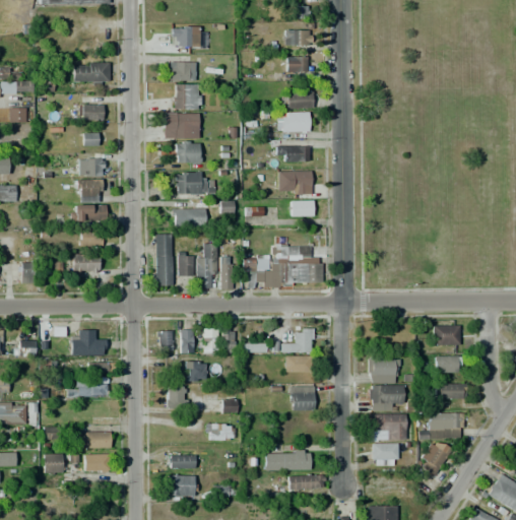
[(310,2),(310,18),(294,19),(293,2),(310,2)]
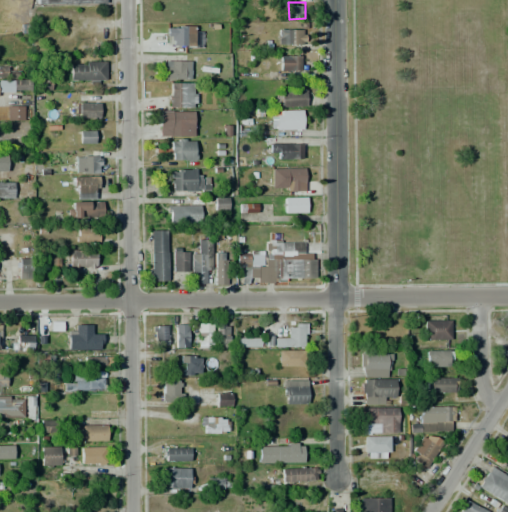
[(197,27),(197,46),(169,45),(169,26),(197,27)]
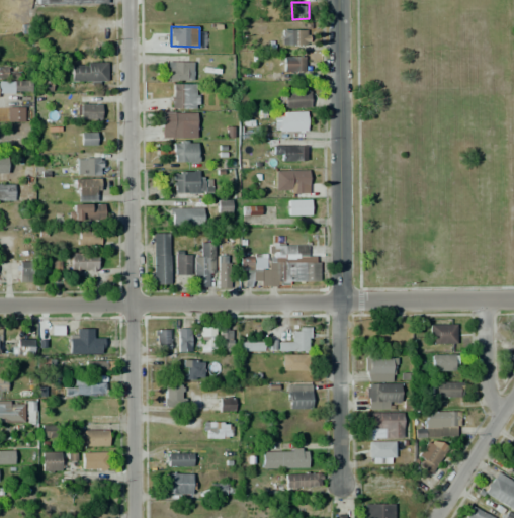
[(311,30),(312,46),(283,46),(283,30),(311,30)]
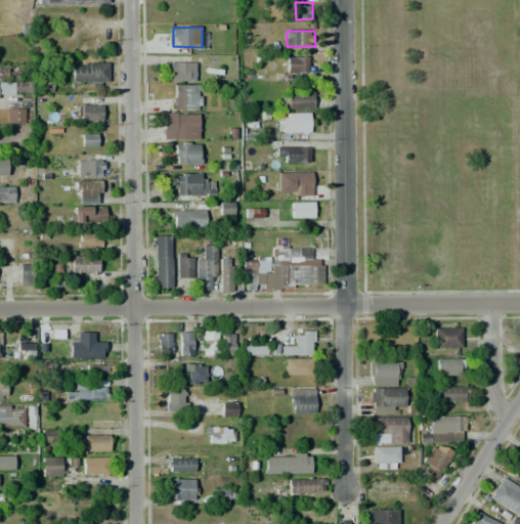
[(310,57),(311,73),(289,73),(289,57),(310,57)]
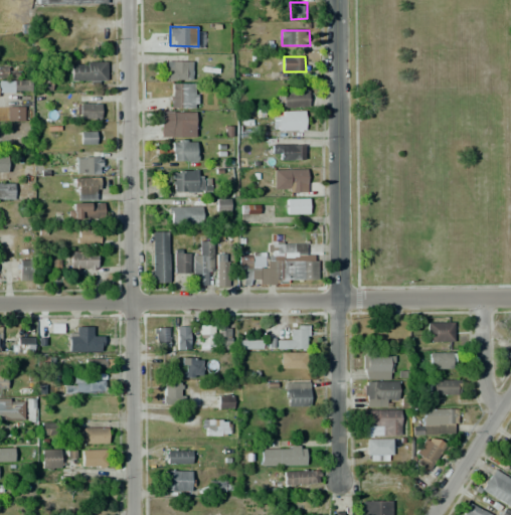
[(109,60),(110,82),(71,82),(71,61),(109,60)]
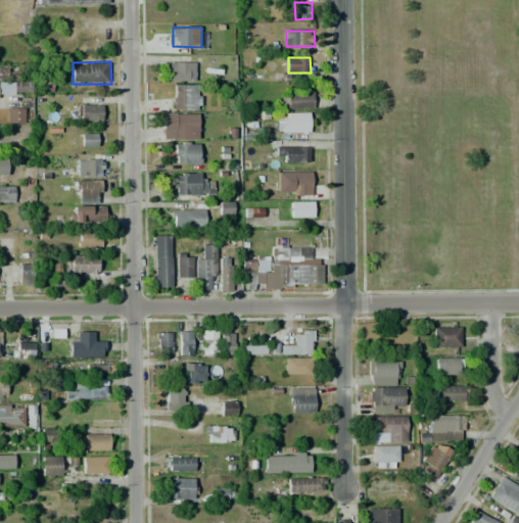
[(196,63),(196,81),(170,81),(170,64),(196,63)]
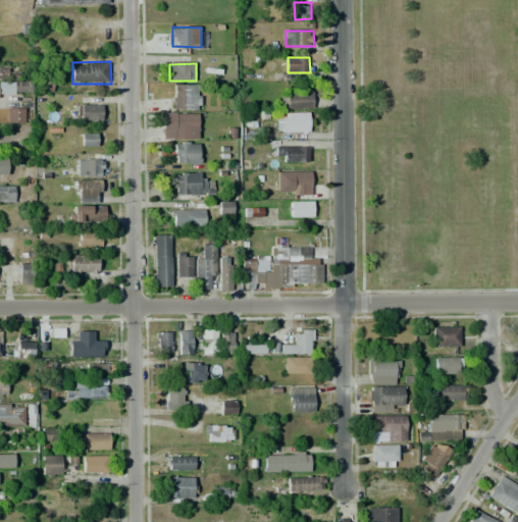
[(0,67),(21,67),(21,80),(0,79),(0,67)]
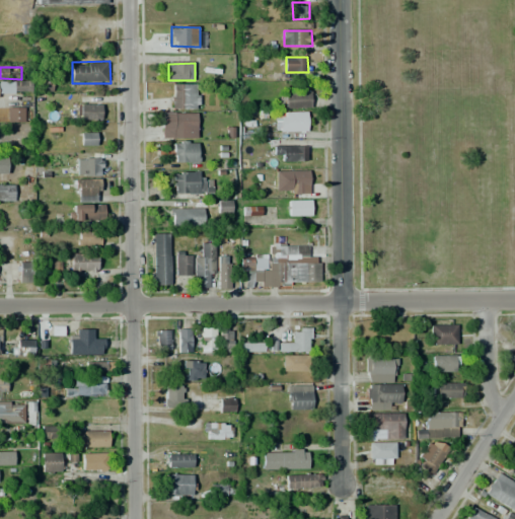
[(55,77),(55,91),(42,91),(41,77),(55,77)]
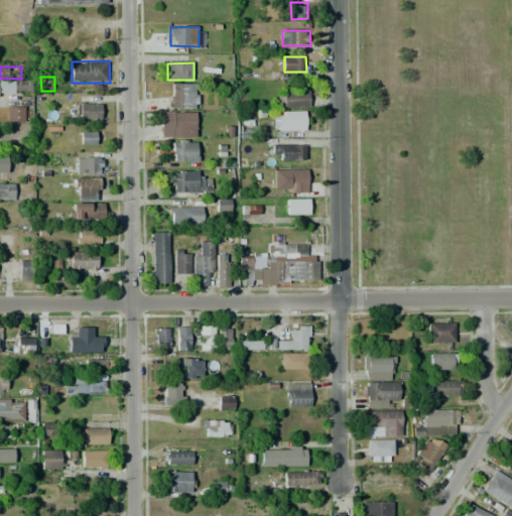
[(0,81),(34,81),(34,93),(1,93),(1,97),(0,97),(0,81)]
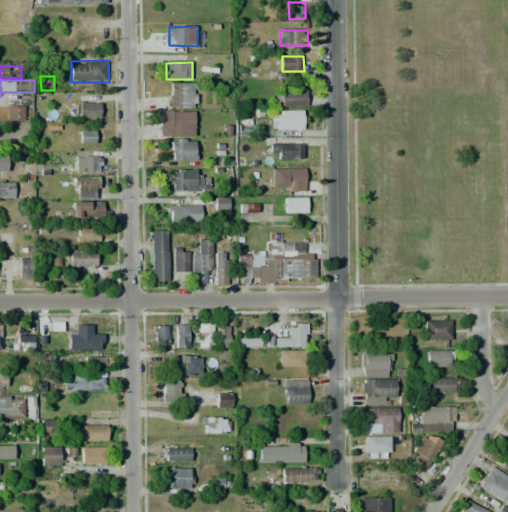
[(199,83),(198,108),(172,108),(172,82),(199,83)]
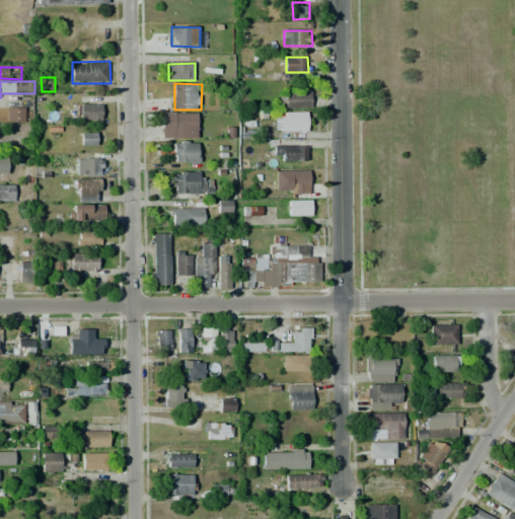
[(313,90),(314,106),(283,108),(282,92),(313,90)]
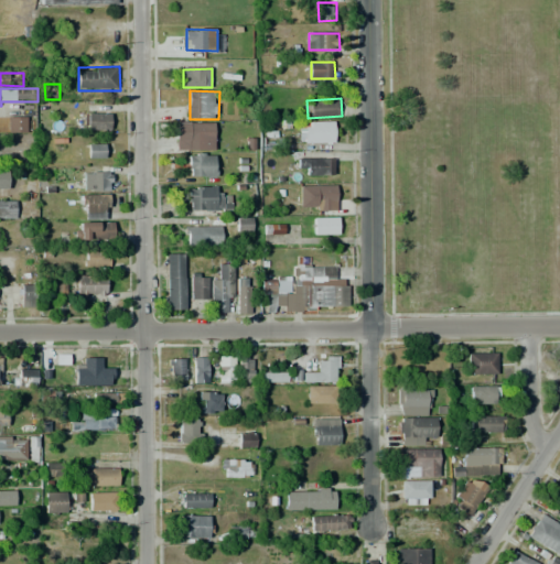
[(112,112),(114,129),(86,129),(86,114),(112,112)]
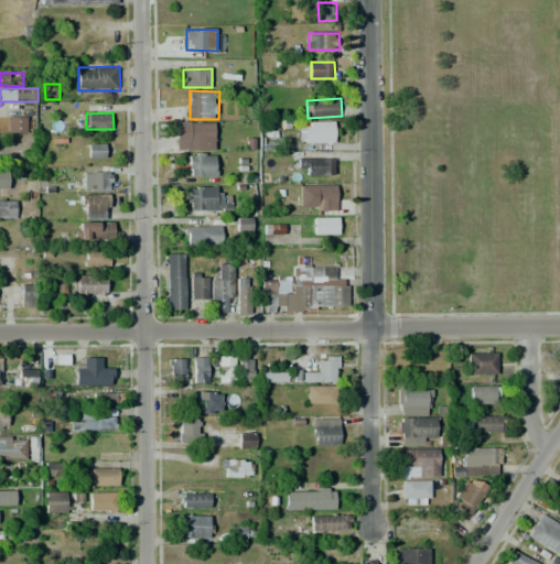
[(29,116),(29,132),(10,133),(10,117),(29,116)]
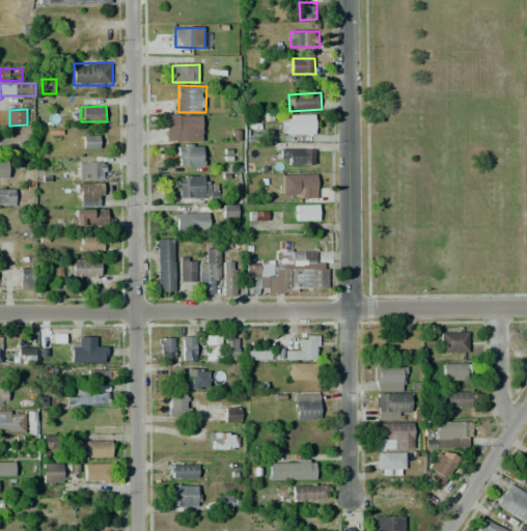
[(315,114),(316,133),(284,135),(283,116),(315,114)]
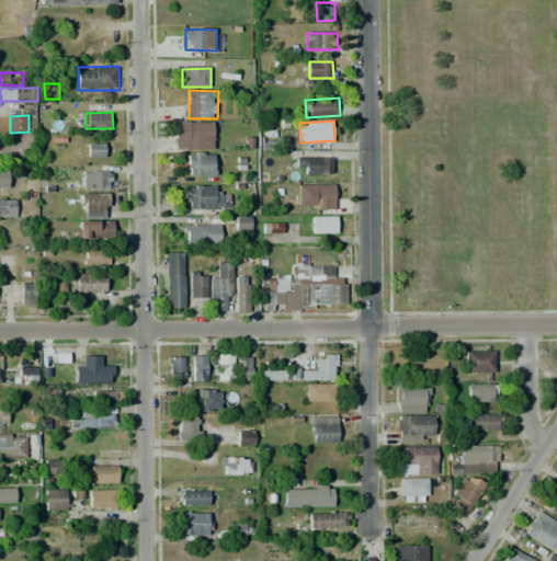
[(215,123),(215,149),(189,149),(189,139),(177,139),(178,122),(215,123)]
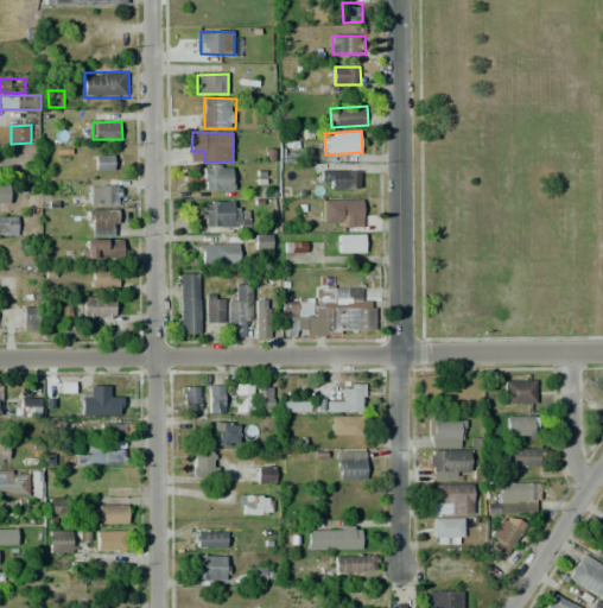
[(115,154),(116,171),(97,171),(96,156),(115,154)]
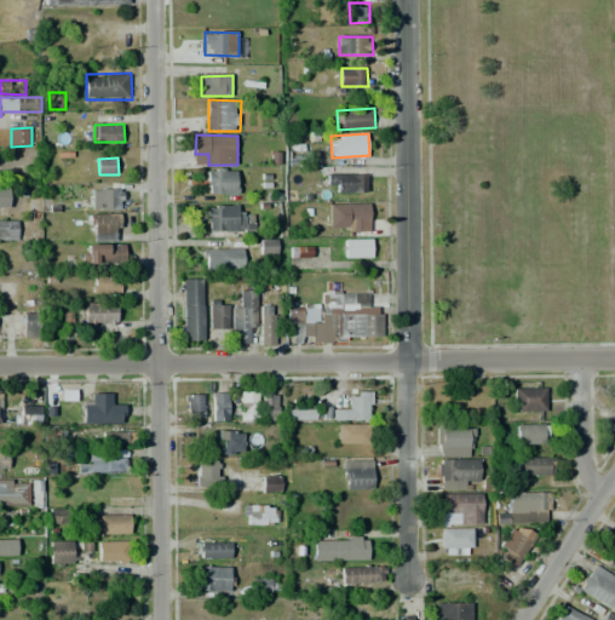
[(241,194),(210,194),(208,171),(241,171),(241,194)]
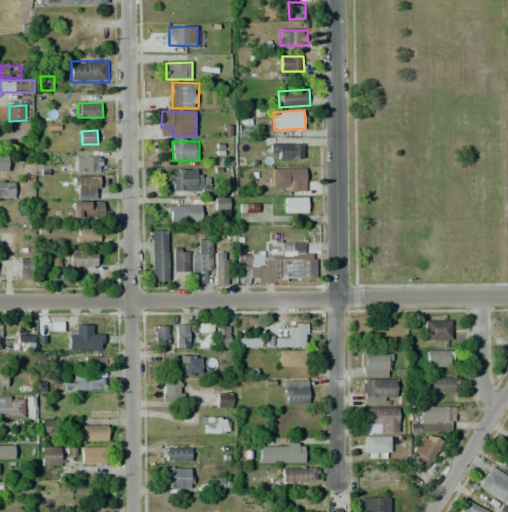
[(306,143),(306,159),(280,159),(280,151),(272,151),(272,143),(306,143)]
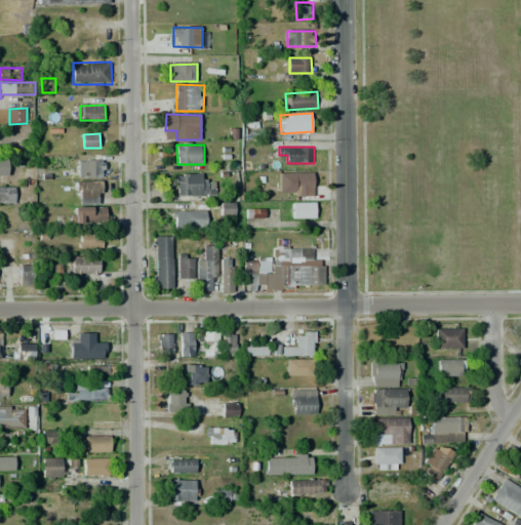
[(106,159),(106,177),(86,177),(86,160),(106,159)]
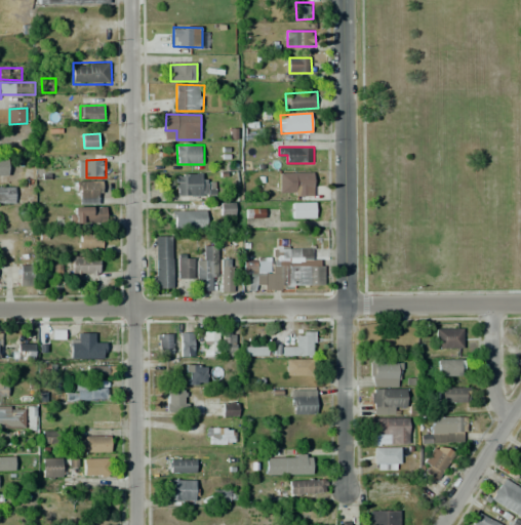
[(315,172),(316,196),(281,196),(281,172),(315,172)]
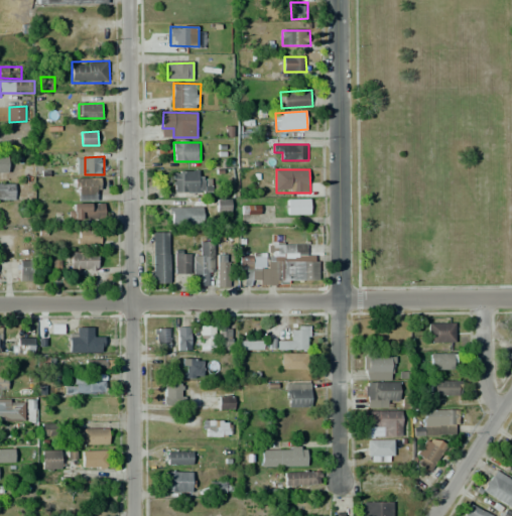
[(214,180),(214,191),(174,192),(173,171),(206,171),(206,180),(214,180)]
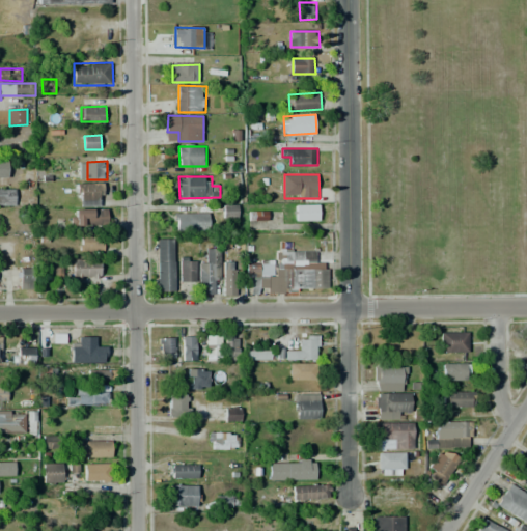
[(107,204),(79,205),(79,183),(106,182),(107,204)]
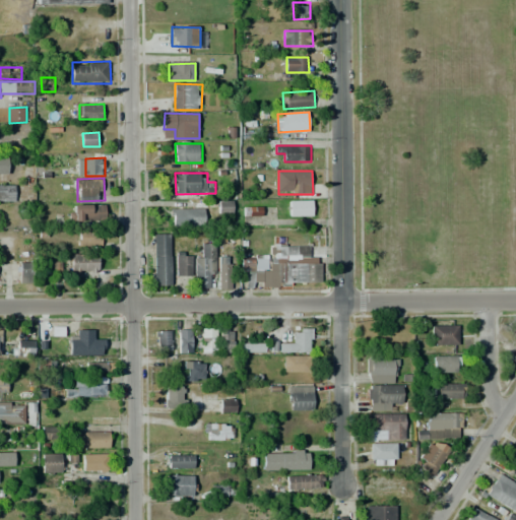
[(0,185),(17,186),(17,202),(0,201),(0,185)]
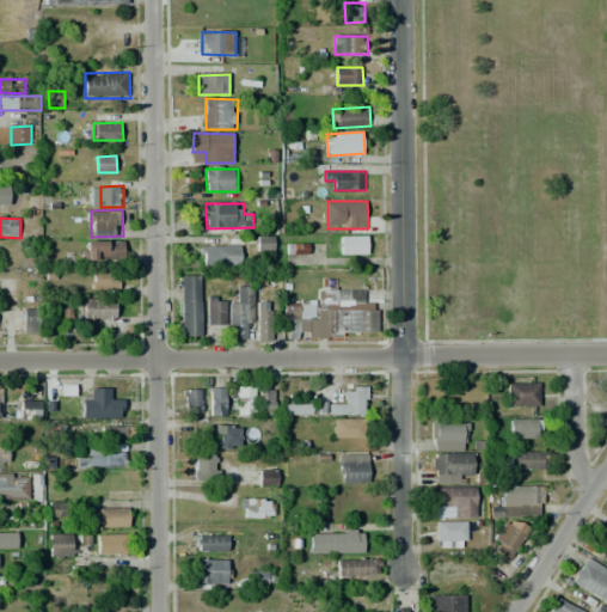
[(259,251),(258,236),(276,236),(276,251),(259,251)]
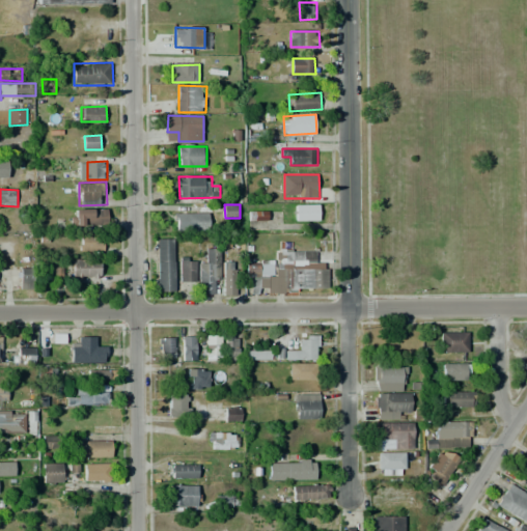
[(321,204),(321,221),(297,221),(297,204),(321,204)]
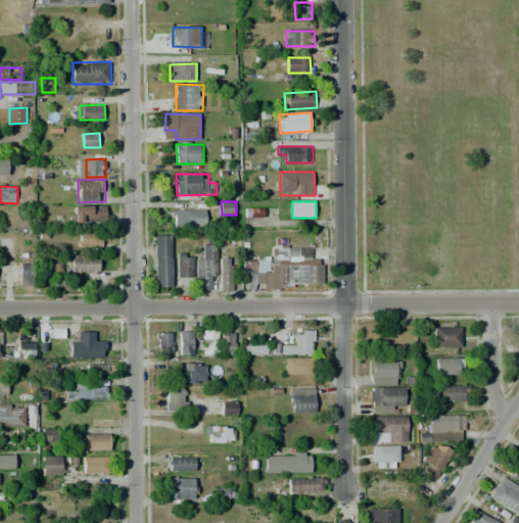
[(108,205),(108,225),(72,224),(72,205),(108,205)]
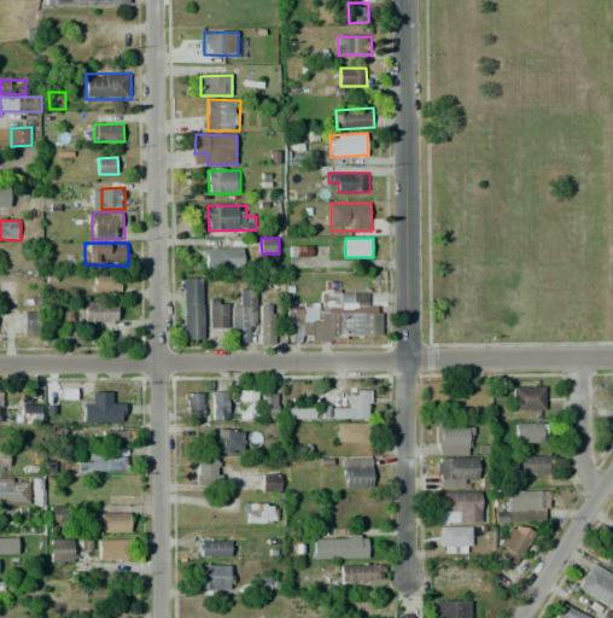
[(314,257),(314,246),(298,246),(298,257),(314,257)]
